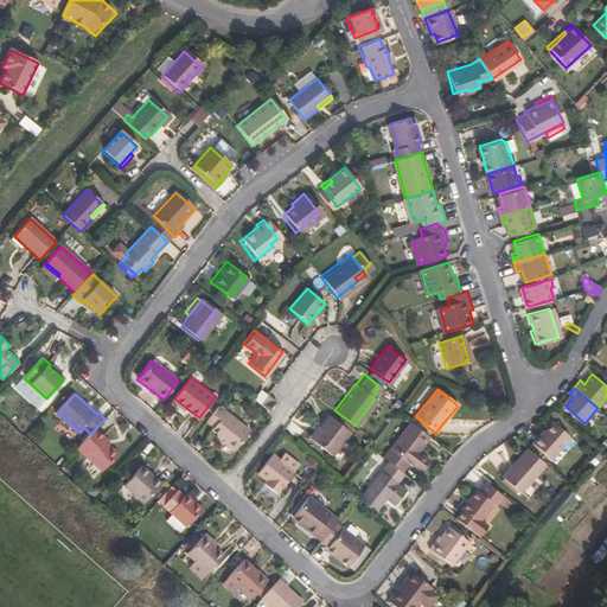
[(268,394),(261,403),(269,410),(276,401),(268,394)]
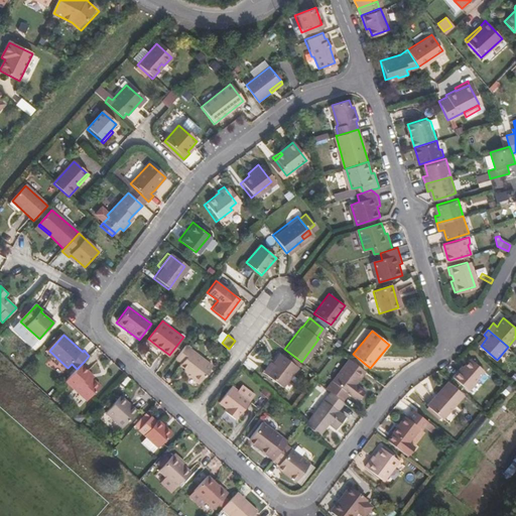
[(158,347),(148,339),(146,341),(156,349),(158,347)]
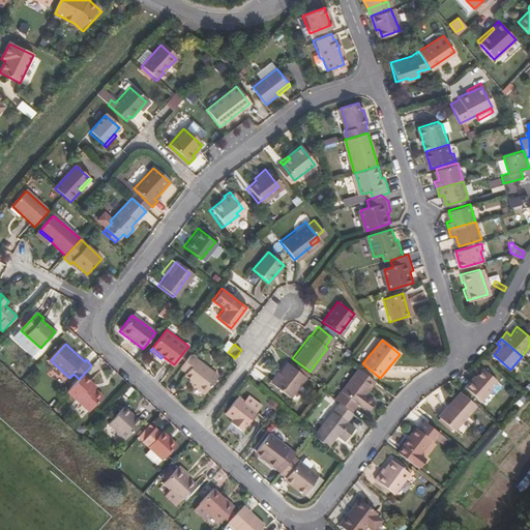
[(215,376),(189,356),(180,369),(184,372),(183,374),(189,379),(195,383),(193,385),(202,393),(215,376)]
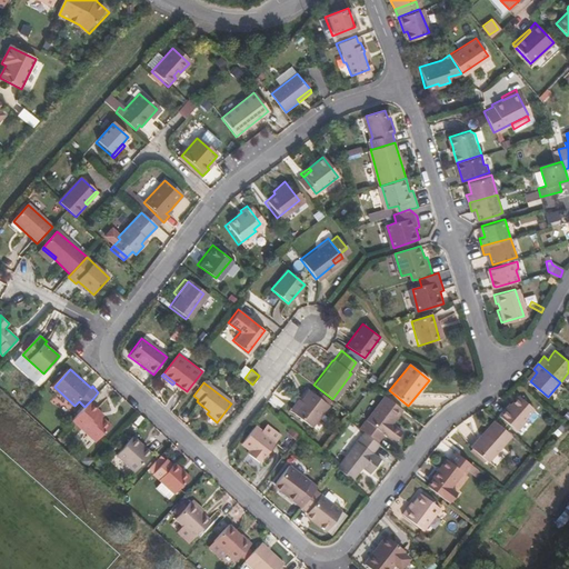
[(309,426),(326,403),(307,389),(298,400),(290,411),(309,426)]
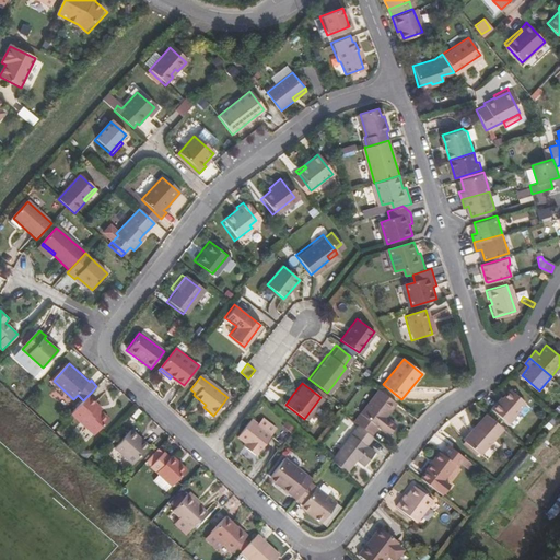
[(397,426),(387,418),(397,405),(380,391),(354,423),(360,428),(372,436),(378,428),(389,435),(397,426)]
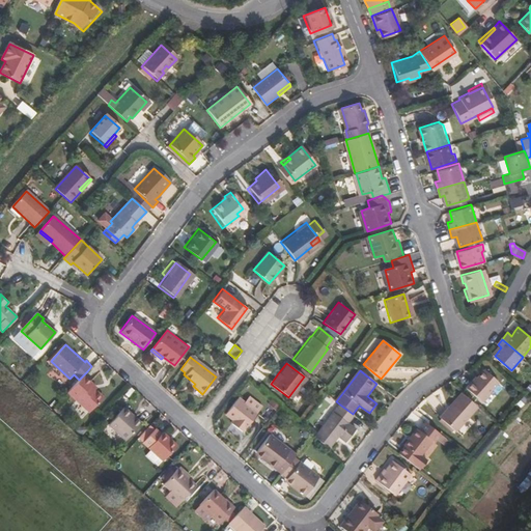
[(486,393),(496,382),(483,370),(472,382),(471,381),(465,388),(480,402),(487,394),(486,393)]
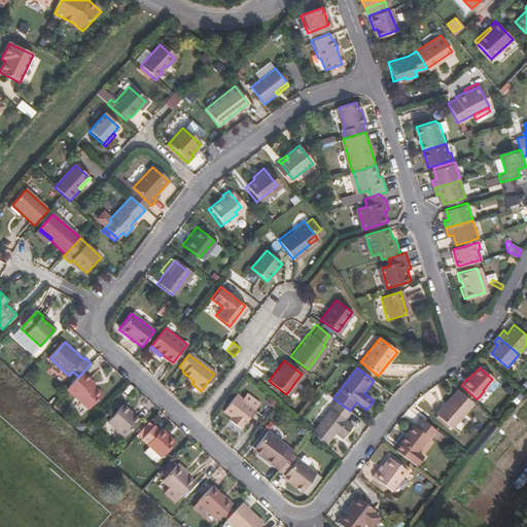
[(106,390),(94,379),(96,377),(86,369),(78,377),(71,384),(93,405),(106,390)]
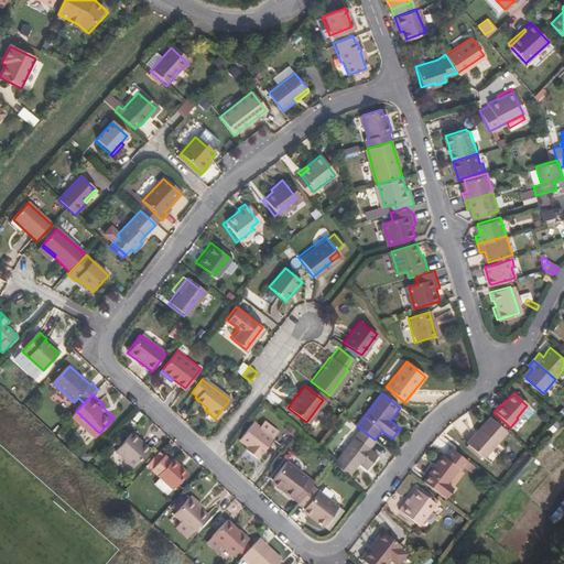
[(288,408),(295,397),(293,394),(284,405),(288,408)]
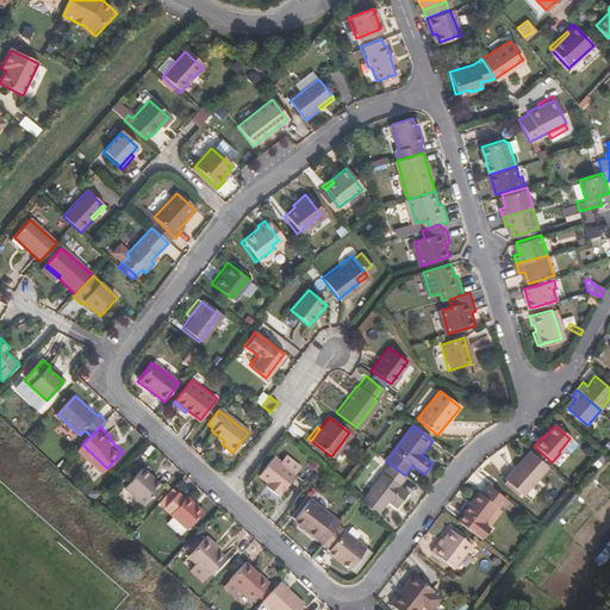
[(547,467),(528,452),(503,479),(521,496),(547,467)]
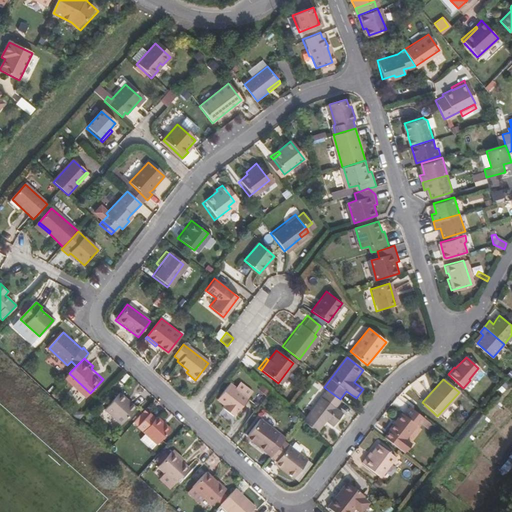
[(235,413),(249,395),(248,395),(253,389),(241,380),(237,386),(230,381),(218,397),(228,404),(226,406),(235,413)]
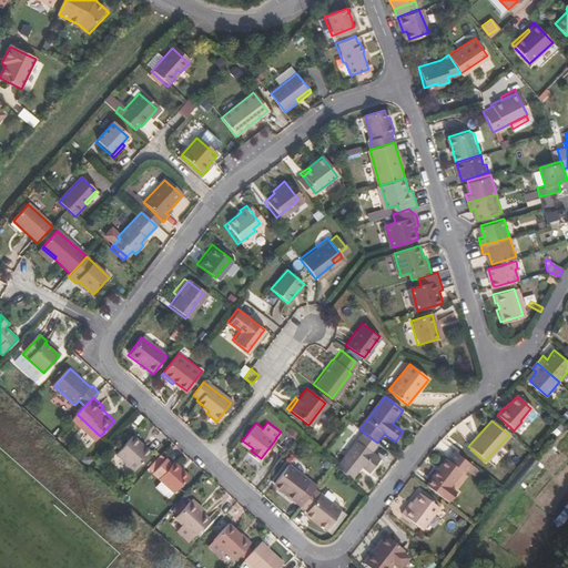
[(379,460),(372,454),(379,445),(377,443),(365,434),(335,466),(350,479),(361,466),(368,473),(379,460)]
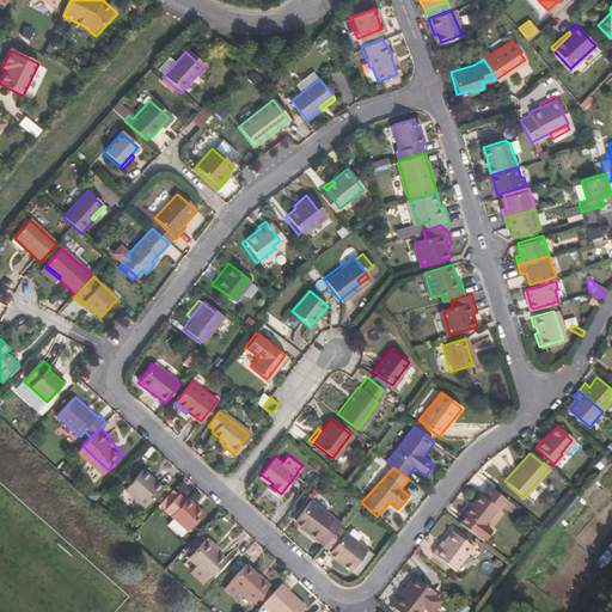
[(154,479),(142,469),(124,488),(145,506),(159,489),(152,483),(154,479)]
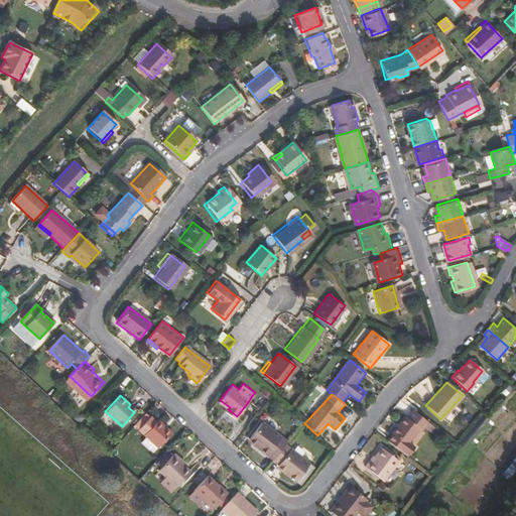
[(230,407),(220,400),(219,402),(228,409),(230,407)]
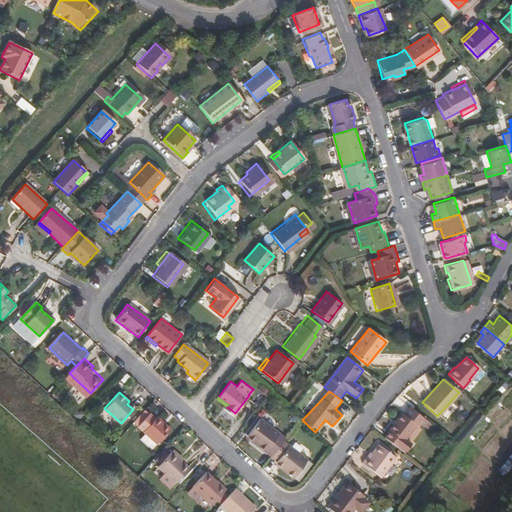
[(402,441),(415,424),(417,426),(424,418),(409,407),(403,415),(400,413),(384,436),(404,451),(408,446),(402,441)]
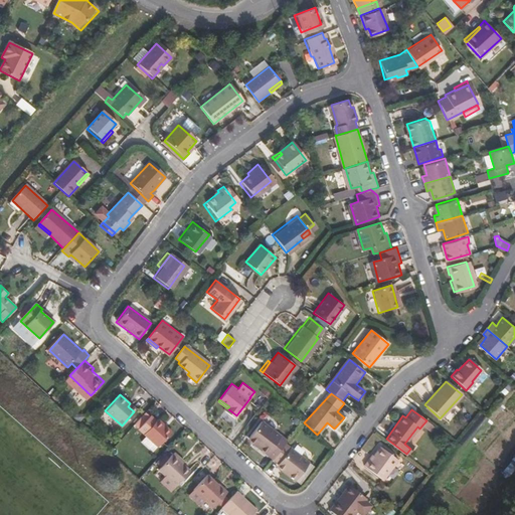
[(172,431),(159,418),(157,420),(146,411),(135,423),(157,445),(172,431)]
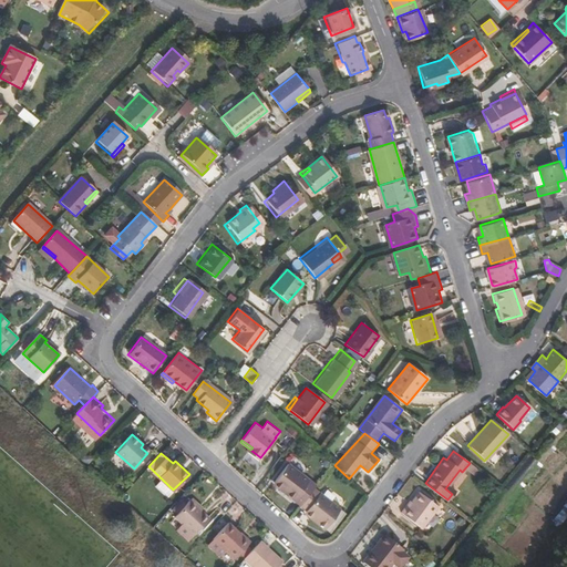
[(315,487),(317,484),(290,464),(277,481),(285,486),(282,490),(302,504),(315,487)]
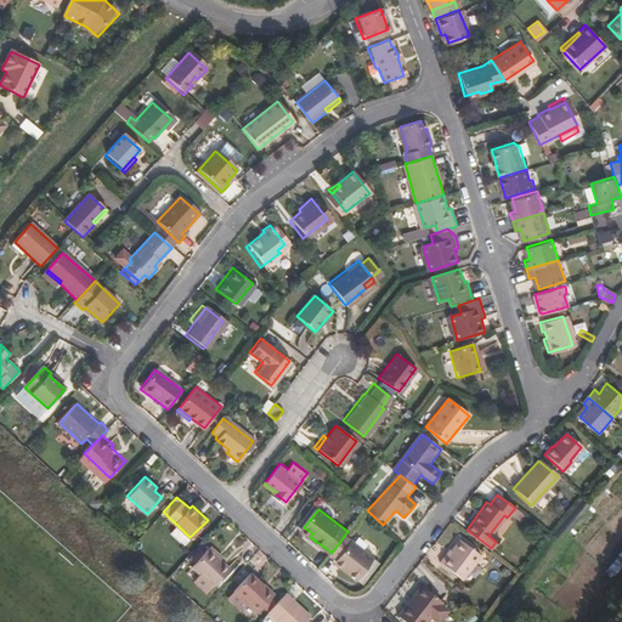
[(312,533),(304,527),(301,530),(310,537),(312,533)]
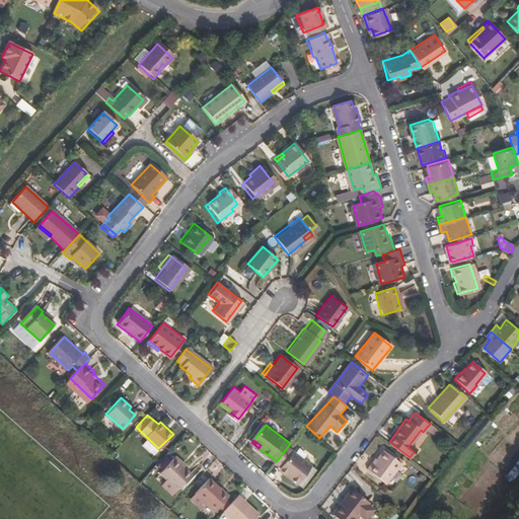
[(313,464),(288,446),(277,461),(282,465),(289,471),(287,474),(299,483),(313,464)]
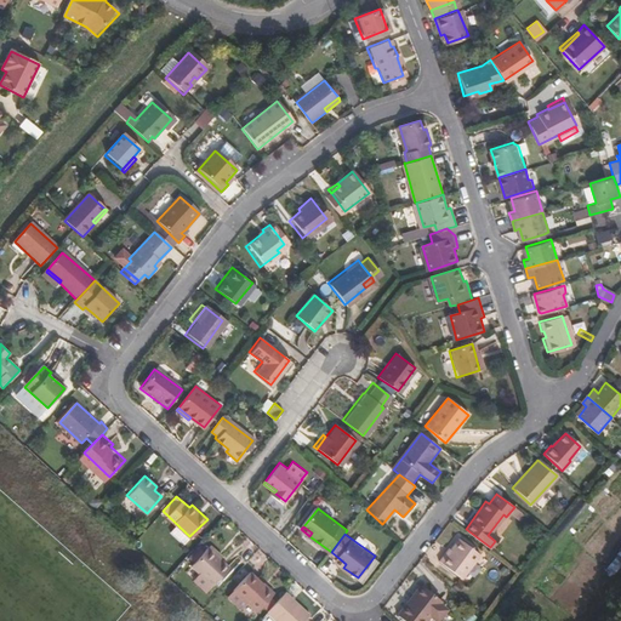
[(459,573),(476,548),(457,536),(444,552),(442,552),(438,558),(459,573)]
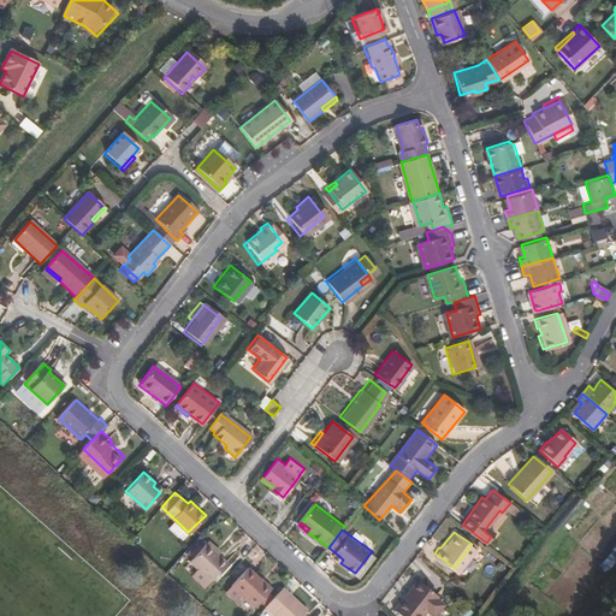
[(230,561),(208,542),(190,561),(211,581),(230,561)]
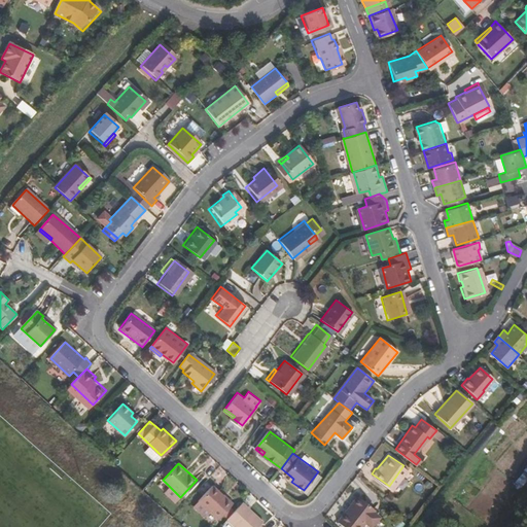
[(293,479),(286,472),(283,476),(291,482),(293,479)]
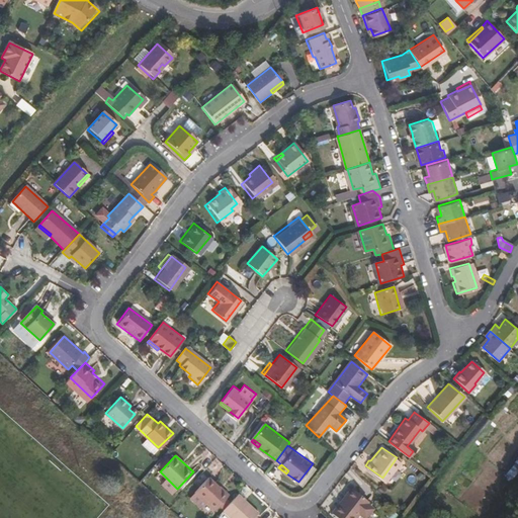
[(228,494),(208,476),(189,495),(200,506),(204,501),(213,508),(228,494)]
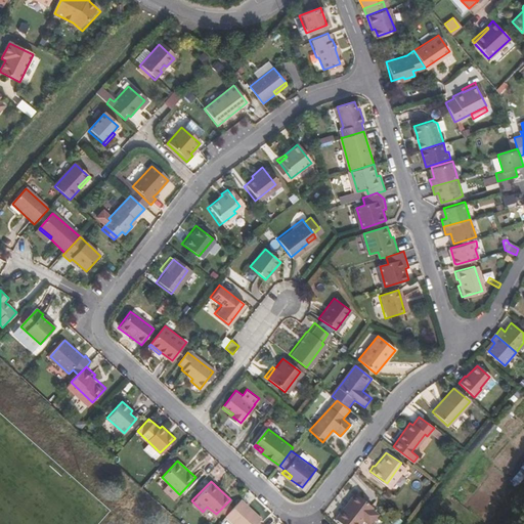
[(373,508),(375,505),(357,492),(351,499),(352,503),(348,507),(345,507),(336,517),(344,523),(358,523),(363,518),(367,521),(372,521),(378,515),(377,511),(373,508)]
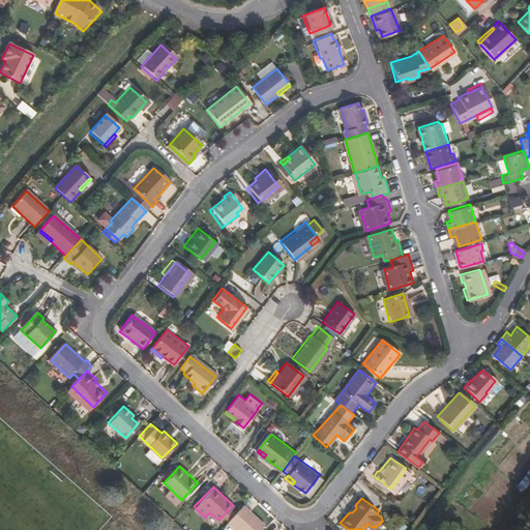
[(262,529),(261,528),(263,525),(242,504),(227,521),(236,529),(262,529)]
